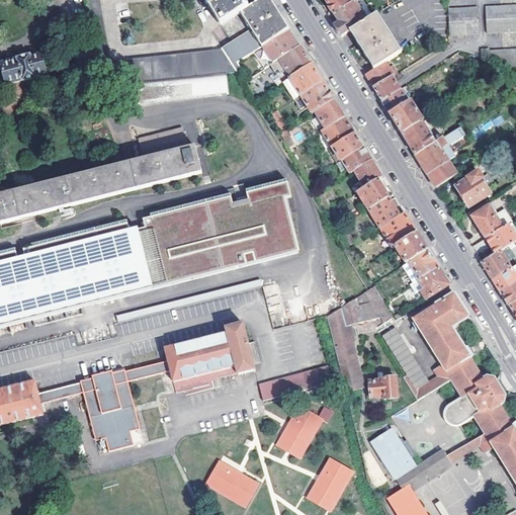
[(229,92),(227,71),(237,70),(240,70),(235,61),(260,46),(286,28),(276,12),(268,0),(253,0),(246,5),(242,0),(206,0),(208,3),(209,2),(222,21),(237,11),(240,9),(251,26),(247,29),(220,48),(114,60),(108,54),(98,0),(83,0),(98,84),(125,81),(127,102),(229,92)]
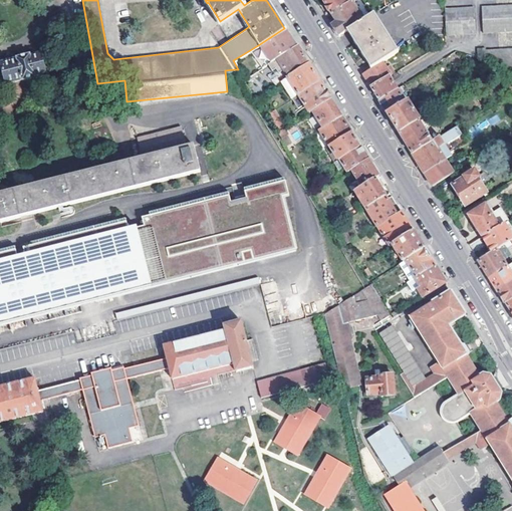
[(321,0),(324,3),(322,4),(327,11),(328,10),(329,11),(346,0),(321,0)]
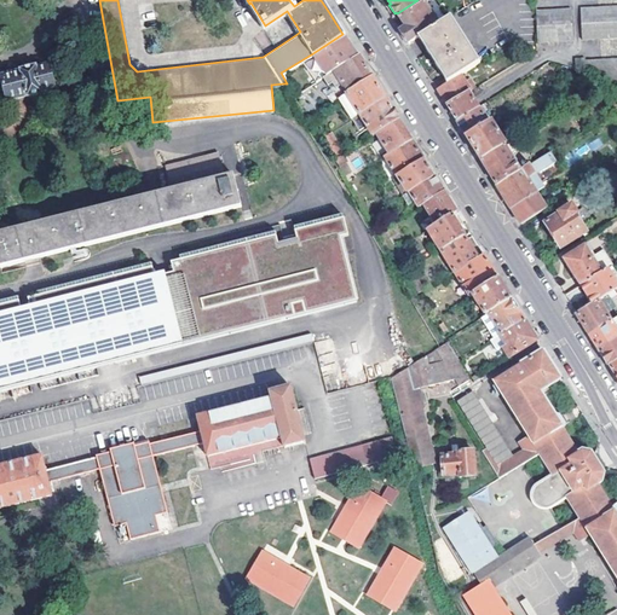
[(417,0),(397,13),(403,24),(397,28),(405,41),(416,35),(436,22),(422,0),(417,0)]
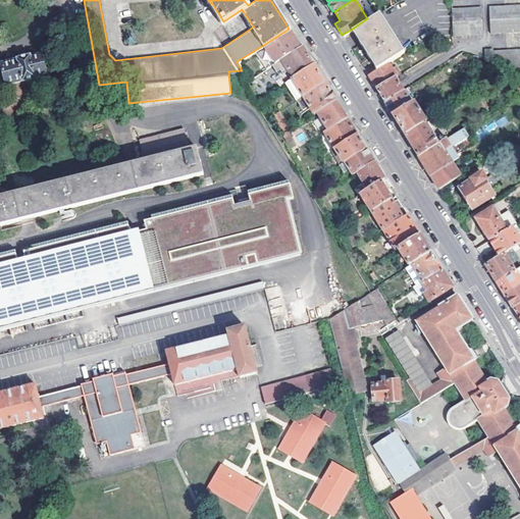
[(211,2),(210,3),(209,4),(209,5),(209,7),(219,23),(223,21),(211,2)]
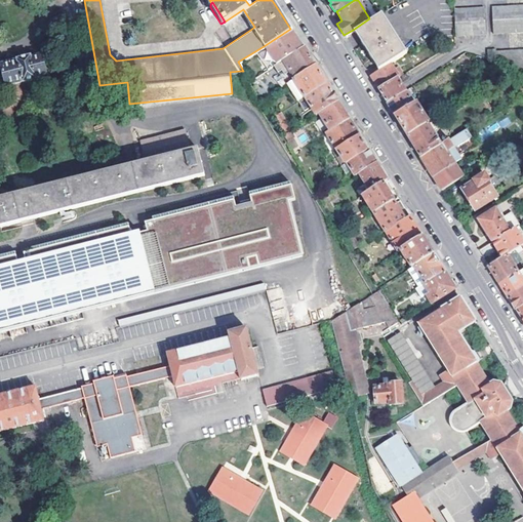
[(522,2),(491,4),(492,31),(522,30),(522,2)]
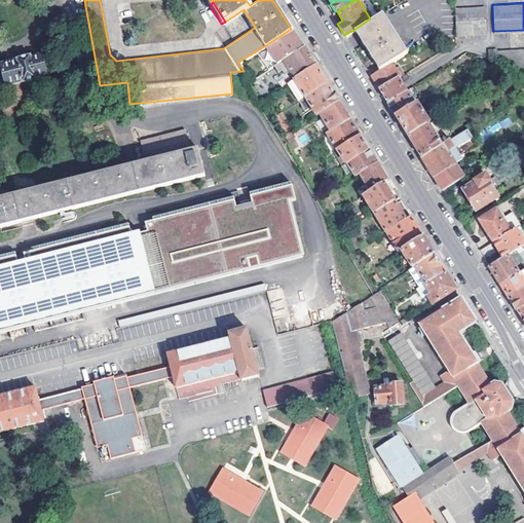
[(454,4),(456,32),(486,32),(485,3),(454,4)]
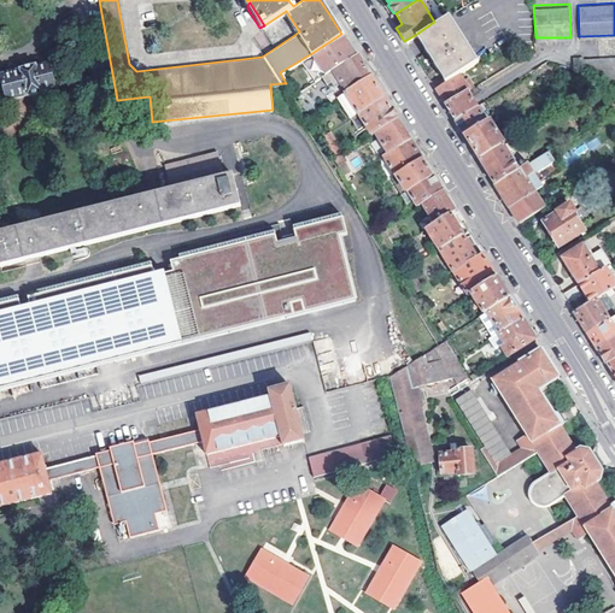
[(286,11),(282,13),(294,35),(299,31),(286,11)]
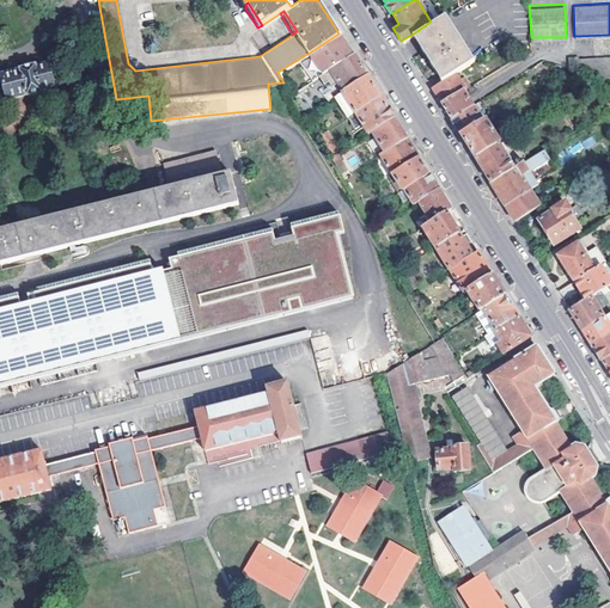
[(431,22),(412,35),(416,42),(438,78),(440,80),(453,73),(473,61),(444,13),(431,22)]
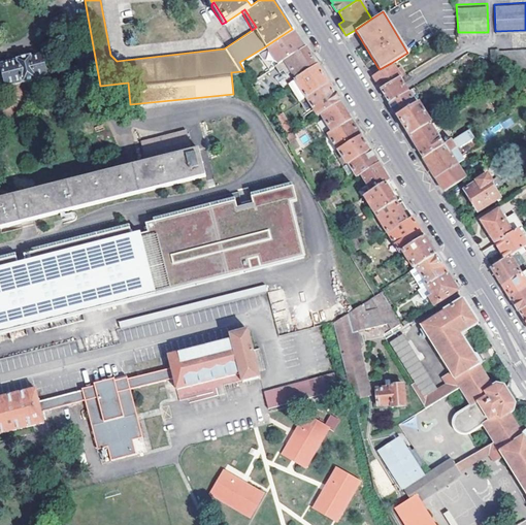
[(292,29),(265,46),(276,63),(304,46),(301,42),(292,29)]
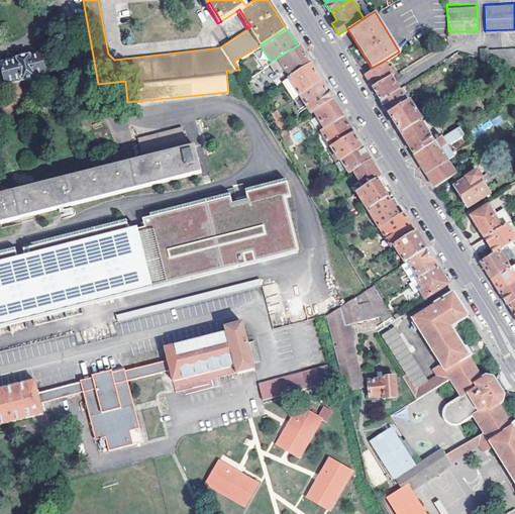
[(271,62),(270,63),(274,70),(277,67),(284,78),(287,76),(308,63),(299,48),(298,45),(271,62)]
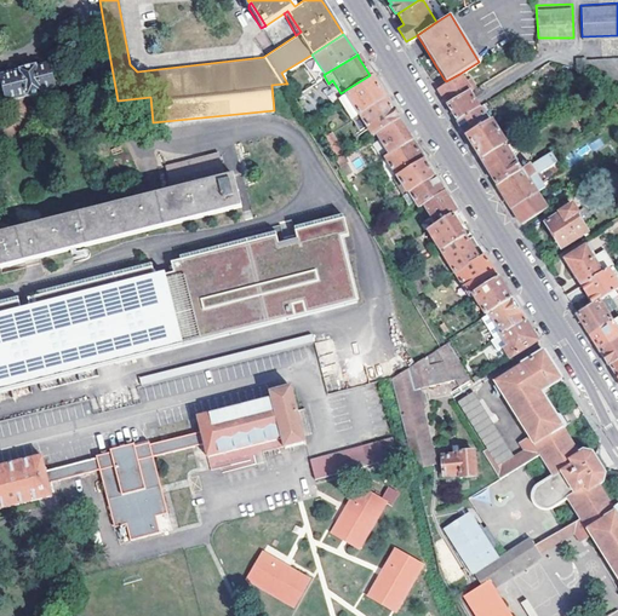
[(573,56),(573,68),(588,72),(617,82),(617,57),(583,59),(583,56),(573,56)]
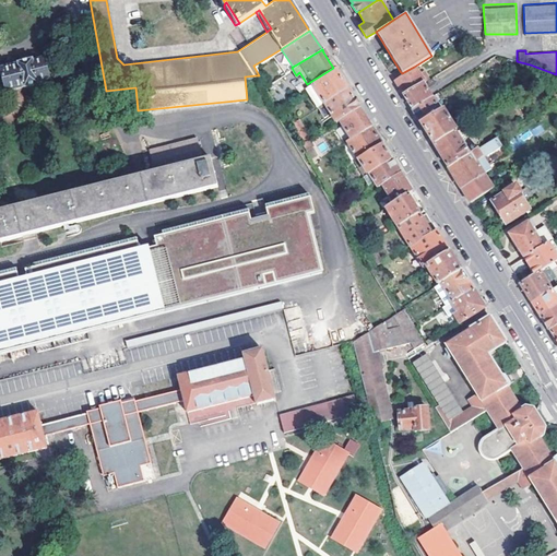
[(0,66),(6,87),(22,81),(24,84),(38,79),(37,77),(48,73),(42,55),(32,58),(30,55),(0,66)]
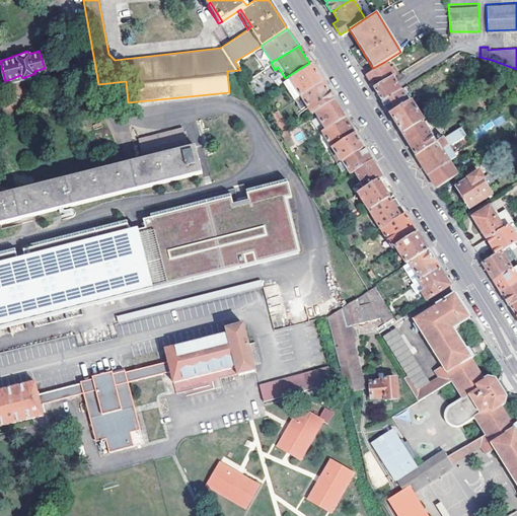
[(373,68),(364,74),(366,76),(372,86),(390,75),(392,74),(384,62),(373,68)]
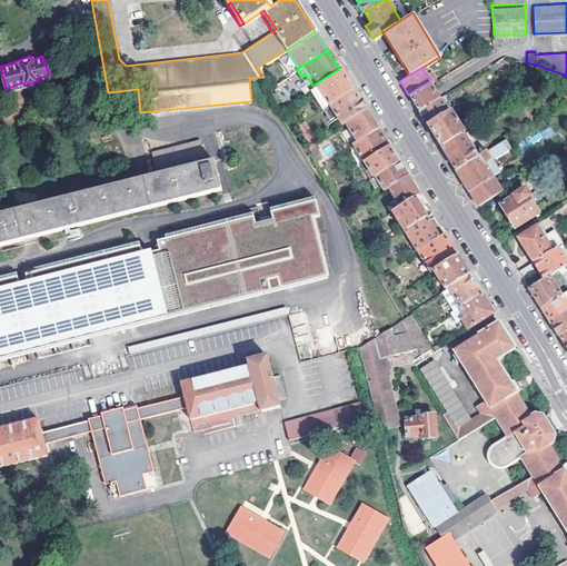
[(339,69),(316,83),(328,103),(352,88),(346,78),(339,69)]
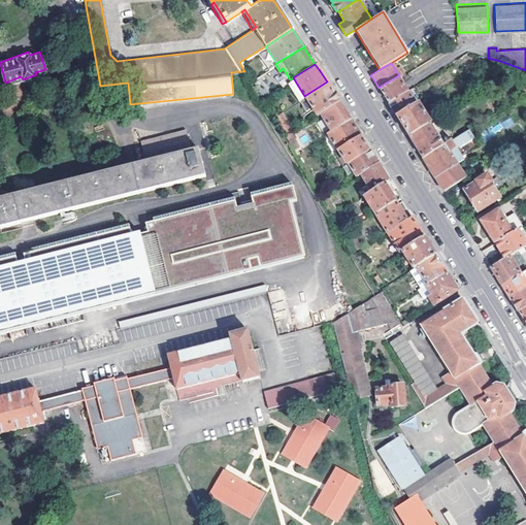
[(409,77),(405,71),(399,75),(397,76),(401,83),(409,77)]
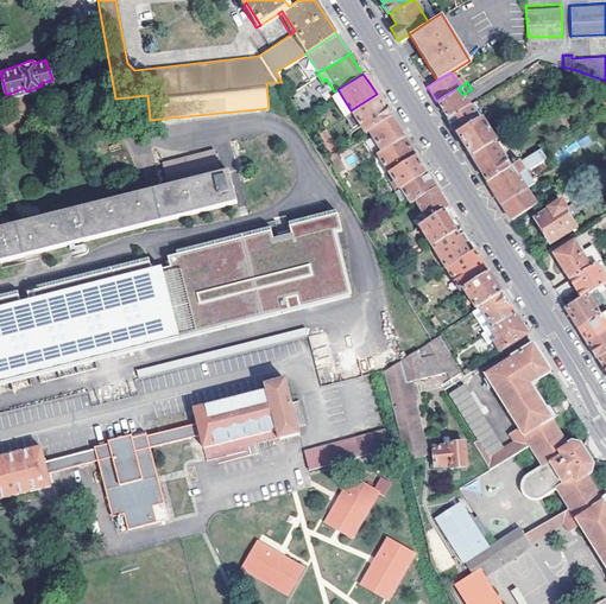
[(458,88),(436,101),(437,103),(444,115),(446,118),(468,105),(462,95),(458,88)]
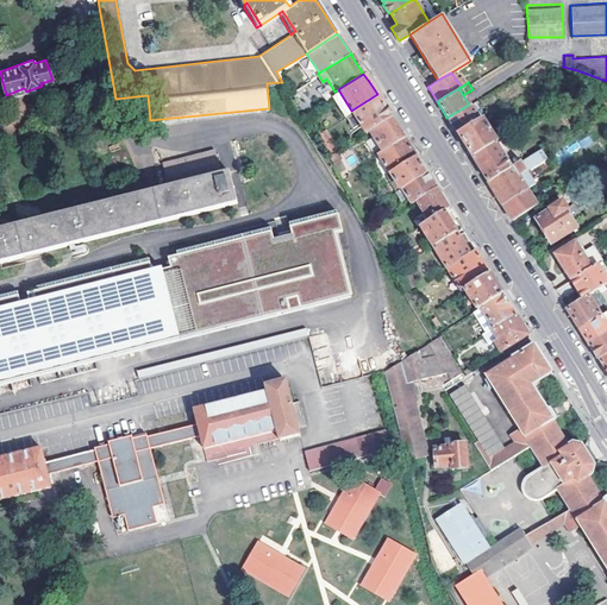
[(331,94),(343,115),(351,111),(338,89),(335,92),(331,94)]
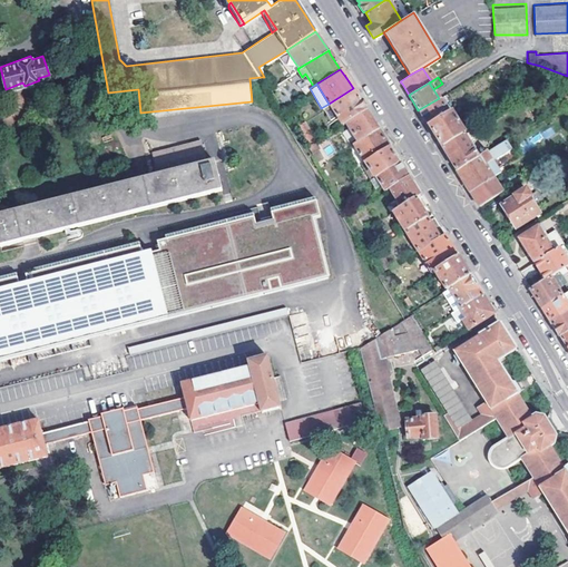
[(274,90),(283,101),(287,98),(280,86),(274,90)]
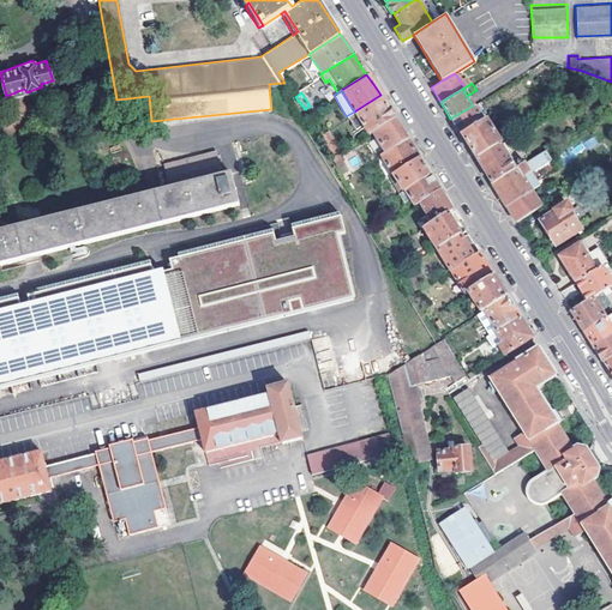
[(598,96),(605,107),(611,103),(605,92),(598,96)]
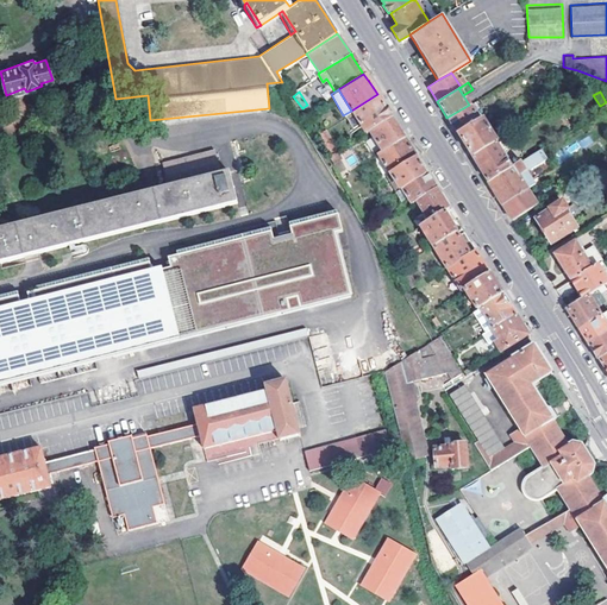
[(377,94),(351,111),(364,131),(369,128),(390,115),(383,104),(377,94)]
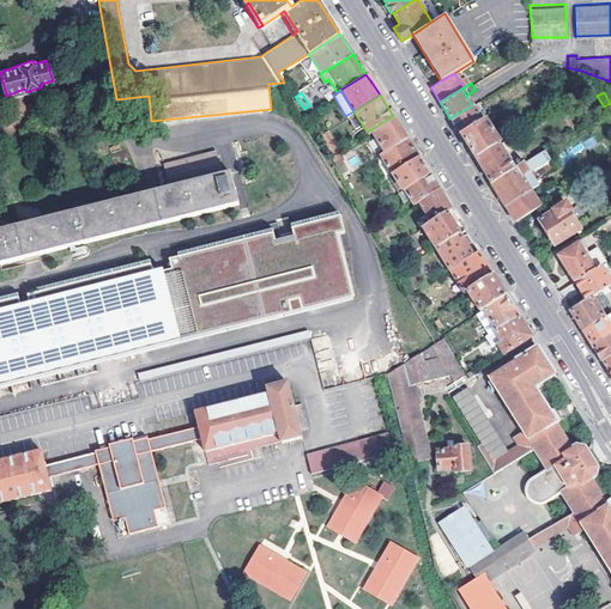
[(472,105),(449,119),(458,131),(459,133),(482,120),(472,105)]
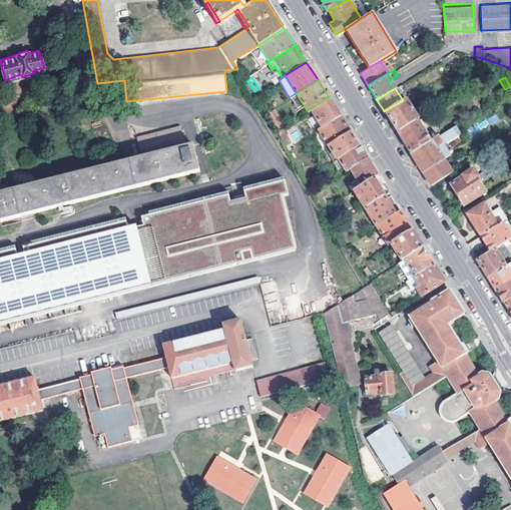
[(329,97),(311,108),(321,126),(339,114),(334,106),(329,97)]
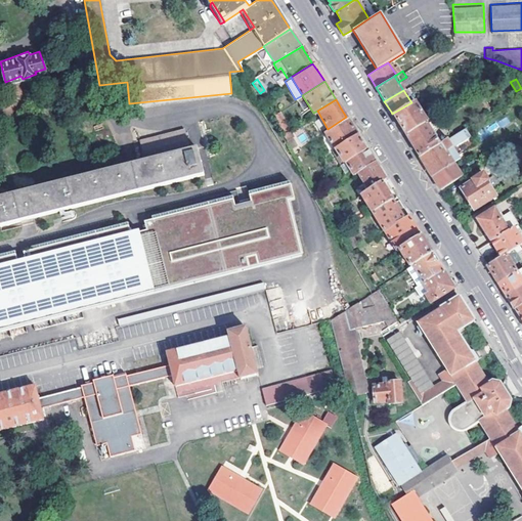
[(411,102),(392,114),(403,131),(404,133),(426,121),(414,101),(411,102)]
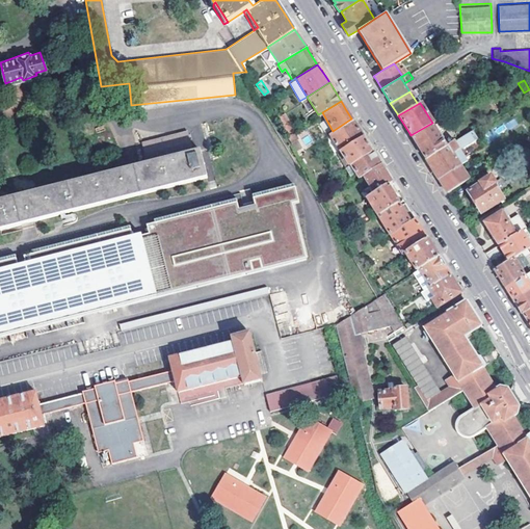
[(273,116),(285,135),(291,131),(280,113),(273,116)]
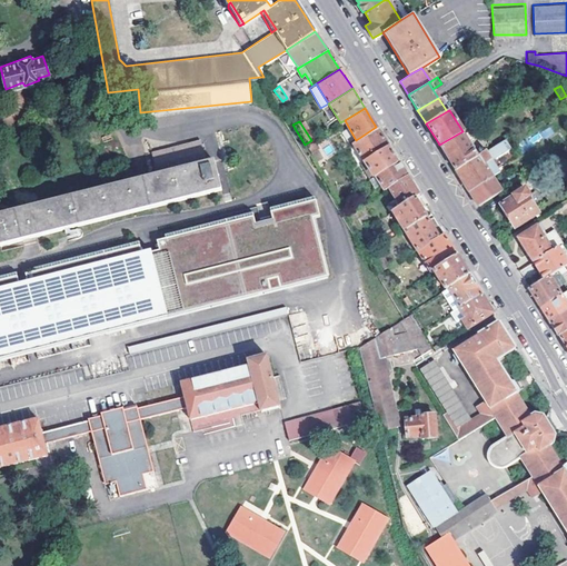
[(356,140),(352,141),(364,159),(387,145),(384,139),(376,127),(356,140)]
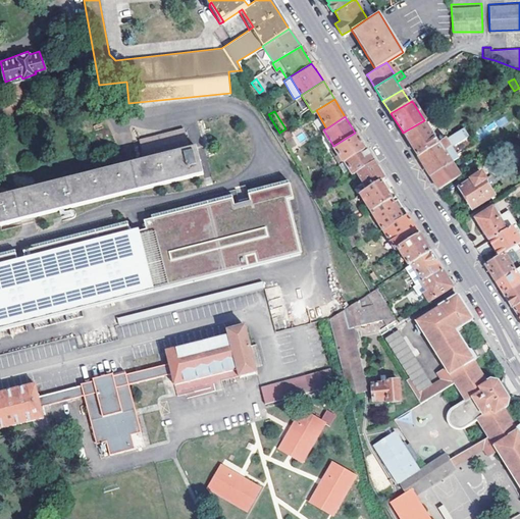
[(424,120),(403,133),(410,145),(417,155),(436,143),(428,130),(432,126),(427,118),(424,120)]
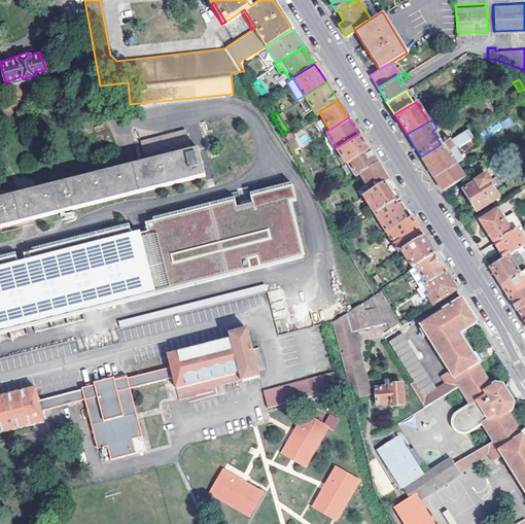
[(59,181),(0,196),(0,224),(25,218),(69,207),(203,173),(197,146),(189,148),(184,128),(138,139),(143,160),(130,163),(59,181)]
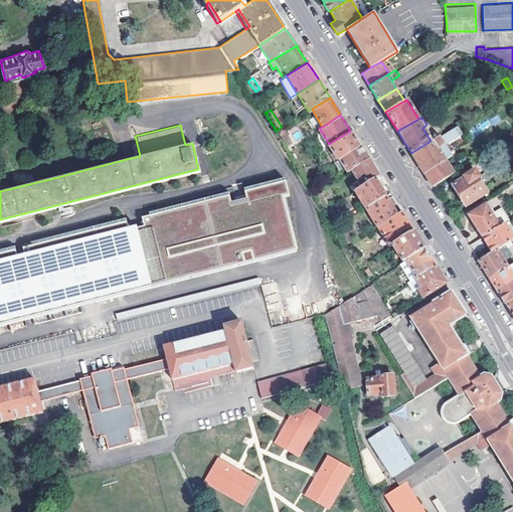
[(425,175),(432,184),(453,172),(438,148),(461,133),(456,125),(431,141),(411,153),(421,169),(425,175)]
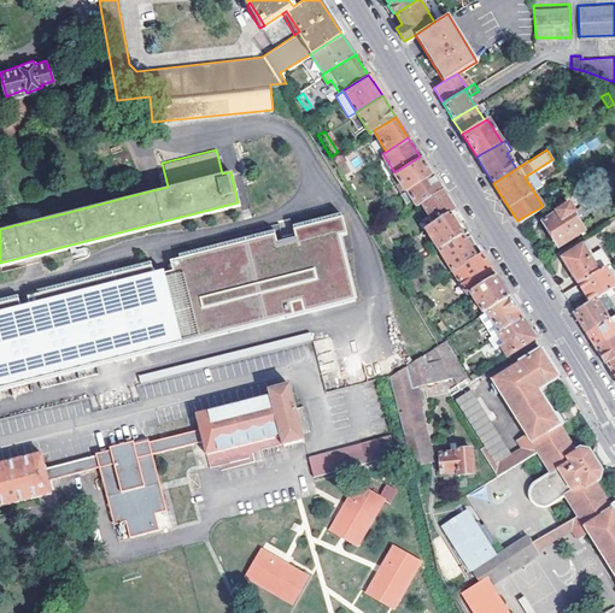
[(335,163),(344,158),(340,151),(338,152),(331,157),(335,163)]
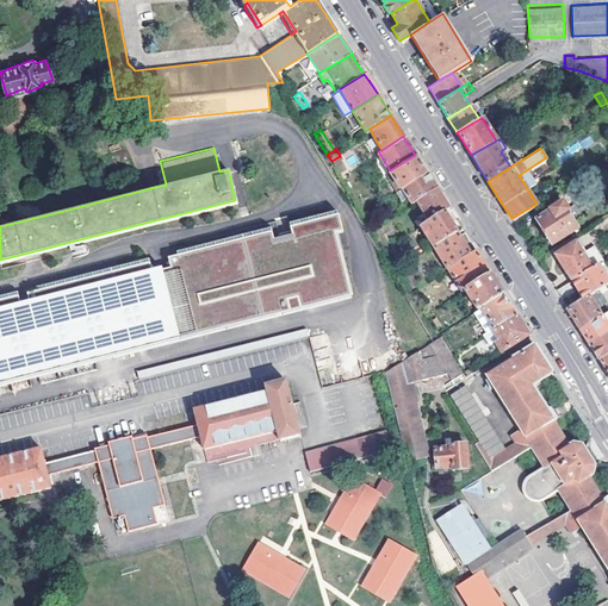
[(415,155),(390,170),(401,187),(403,186),(426,172),(423,167),(415,155)]
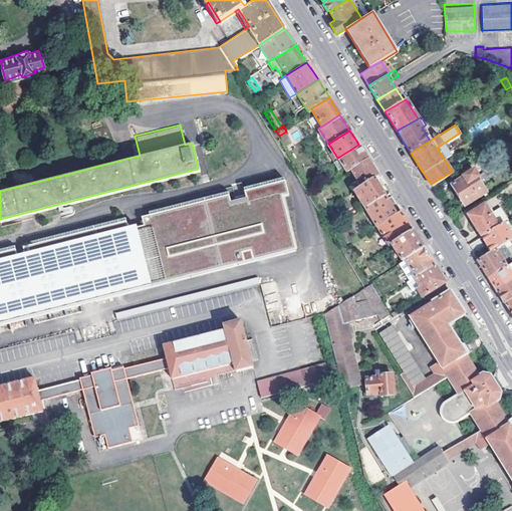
[(328,144),(324,147),(332,161),(334,160),(337,158),(328,144)]
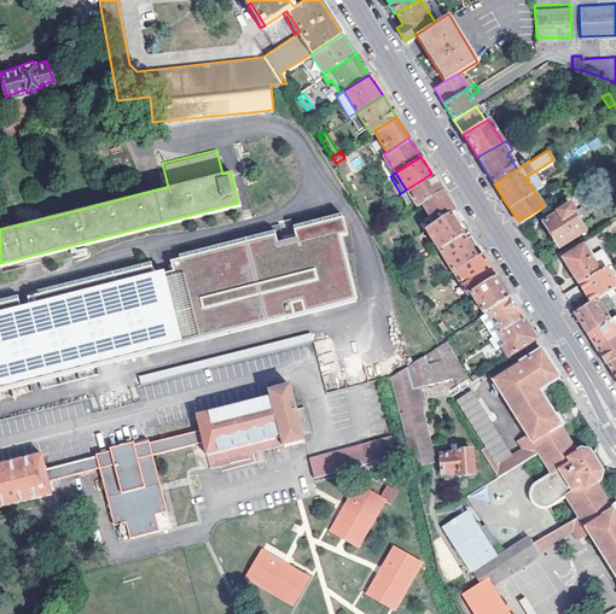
[(414,198),(417,204),(422,202),(441,189),(439,186),(431,174),(408,188),(414,198)]
